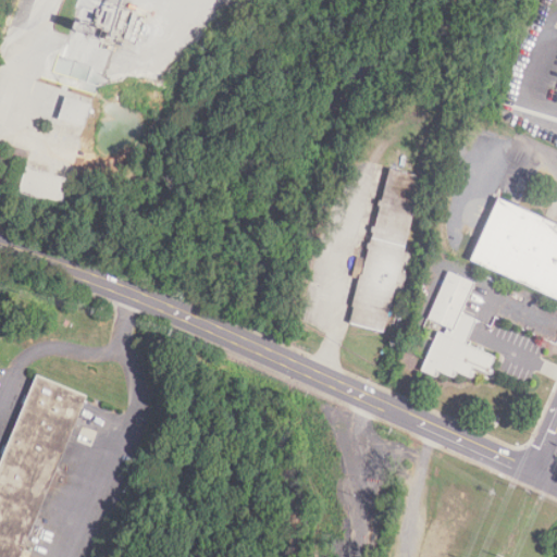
[(88,123),(63,116),(70,94),(95,100),(88,123)]
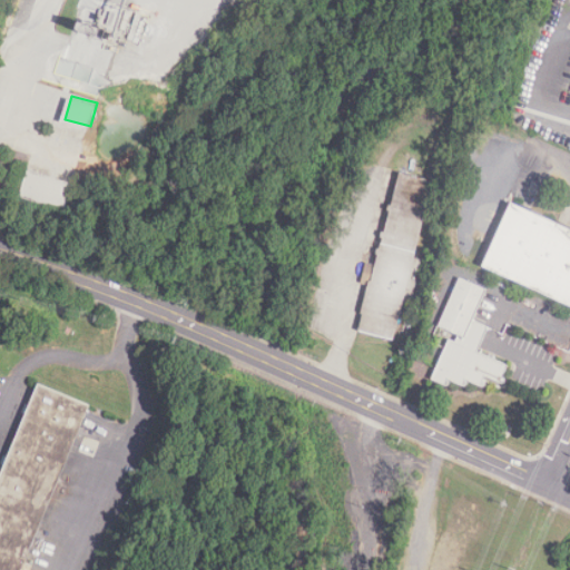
[(421,158),(416,177),(433,180),(415,258),(422,259),(412,306),(402,304),(394,342),(359,334),(362,315),(361,315),(366,286),(360,285),(364,263),(375,265),(399,172),(401,173),(404,155),(421,158)]
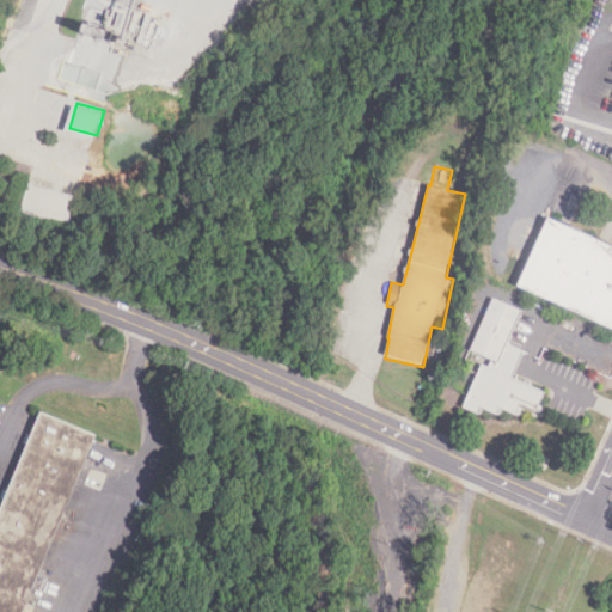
[(75,221),(26,208),(35,178),(84,191),(75,221)]
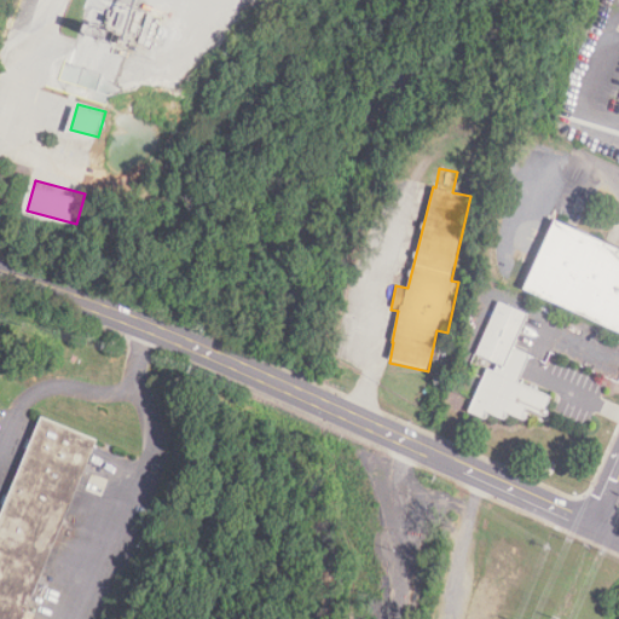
[(618,334),(524,290),(555,221),(618,250),(618,334)]
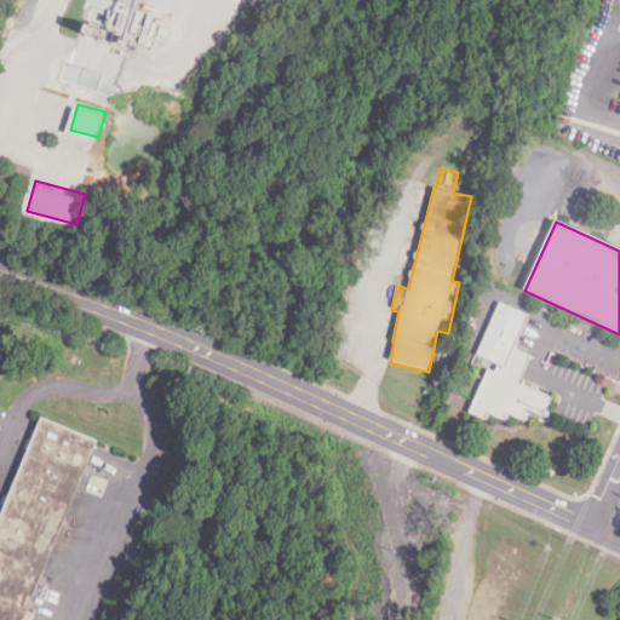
[(488,414),(489,417),(489,419),(487,420),(486,420),(469,413),(488,372),(495,374),(497,369),(503,372),(504,368),(477,355),(500,304),(528,317),(514,350),(530,357),(520,384),(552,399),(546,412),(549,413),(550,414),(550,417),(549,418),(546,418),(528,409),(526,415),(527,415),(528,417),(528,419),(528,420),(526,422),(524,422),(509,415),(509,418),(507,420),(506,422),(504,422),(488,414)]
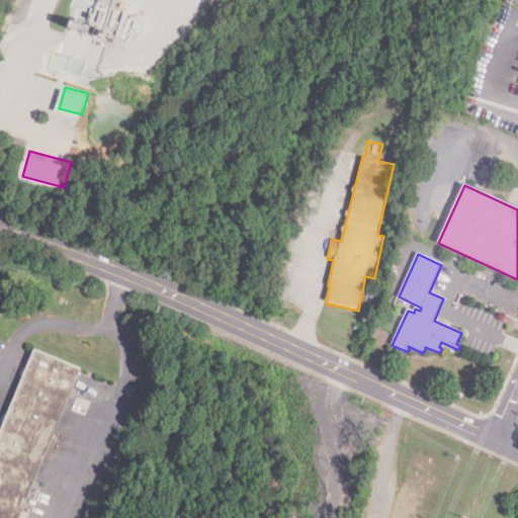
[(19,517),(0,517),(0,432),(34,350),(81,369),(19,517)]
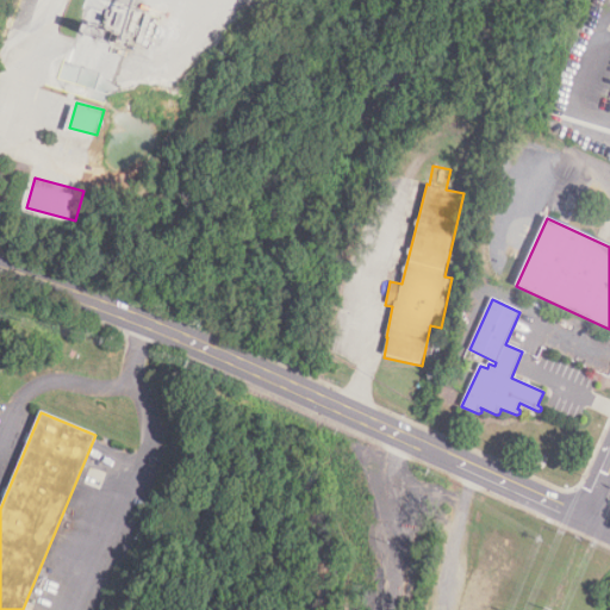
All buildings are outlined.
